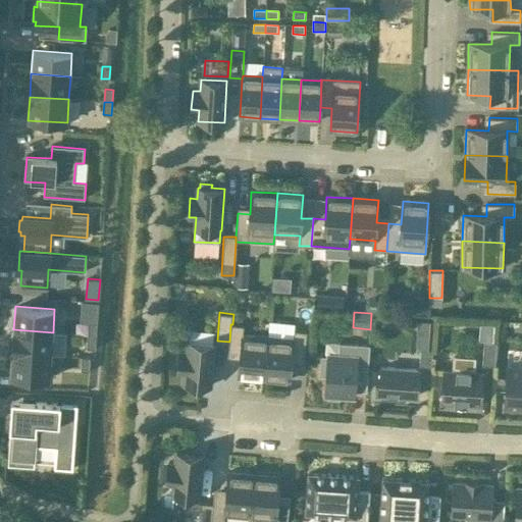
[(433,351),(429,351),(430,342),(431,320),(418,319),(417,341),(421,341),(420,350),(419,366),(431,367),(433,351)]
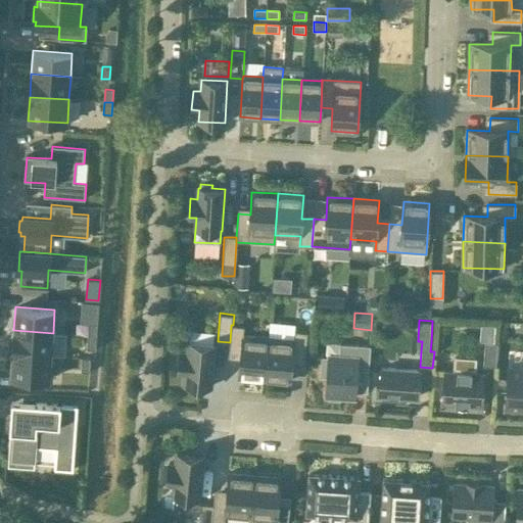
[(88,335),(96,336),(97,323),(89,323),(88,335)]
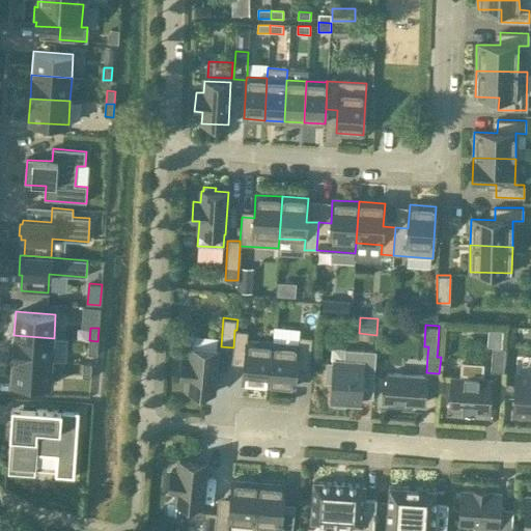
[(248,331),(236,330),(234,330),(233,347),(232,358),(245,359),(242,382),(269,385),(272,343),(247,340),(248,331)]
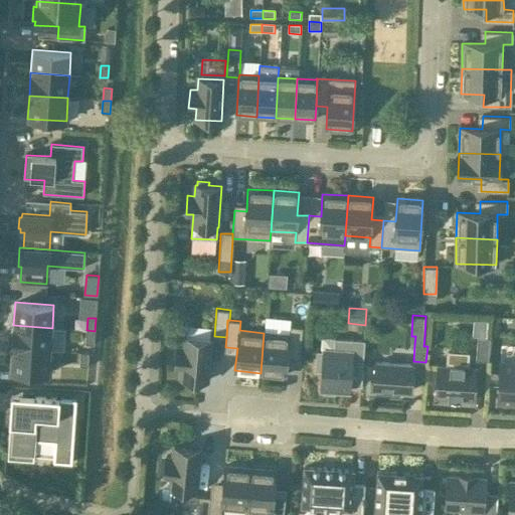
[(52,328),(13,325),(12,348),(50,351),(52,328)]
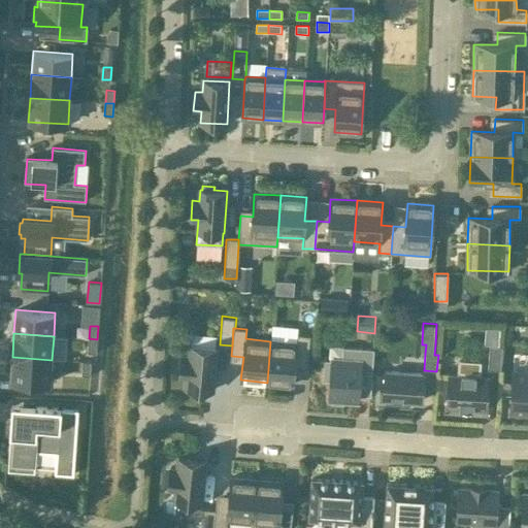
[(296,343),(270,341),(267,383),(293,385),(295,362),(307,363),(310,335),(297,334),(296,343)]
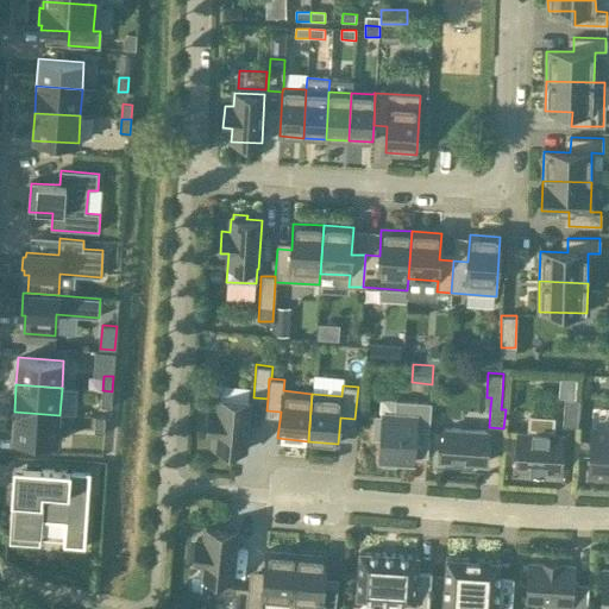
[(112,391),(102,390),(101,405),(111,406),(112,391)]
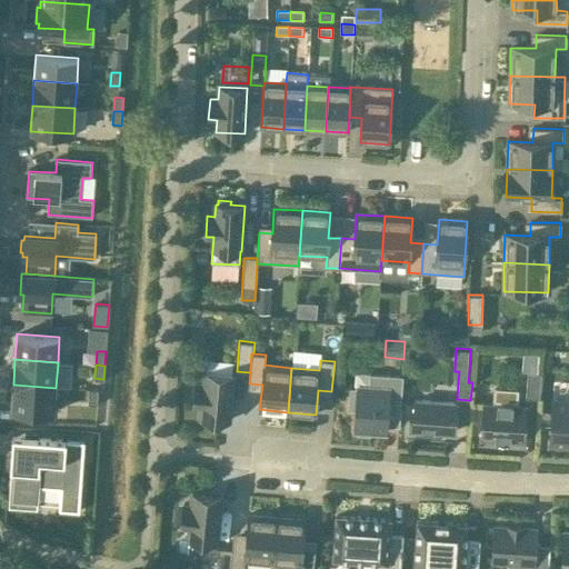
[(528,371),(527,380),(526,398),(540,399),(541,372),(528,371)]
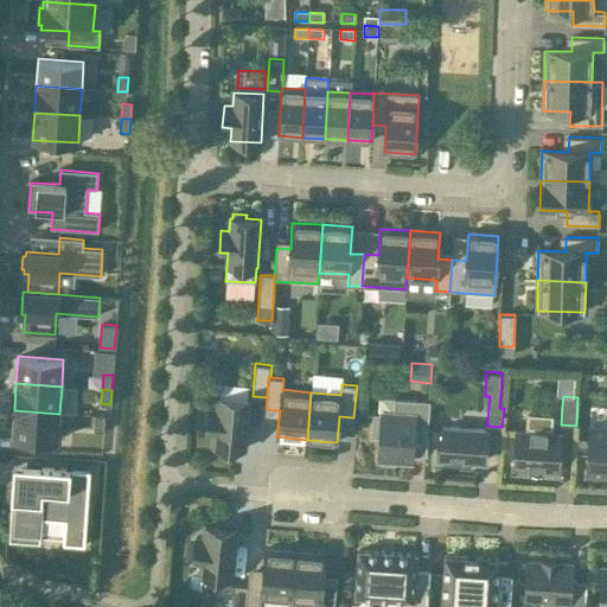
[(248,401),(218,397),(217,410),(208,410),(206,432),(215,433),(213,446),(243,449),(248,401)]
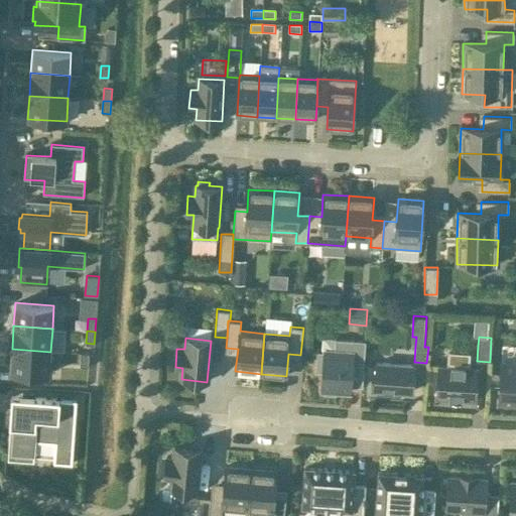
[(350,392),(352,370),(364,370),(366,341),(336,339),(335,351),(325,350),(325,353),(317,353),(316,371),(324,372),(321,390),(326,391),(325,394),(336,394),(336,391),(350,392)]
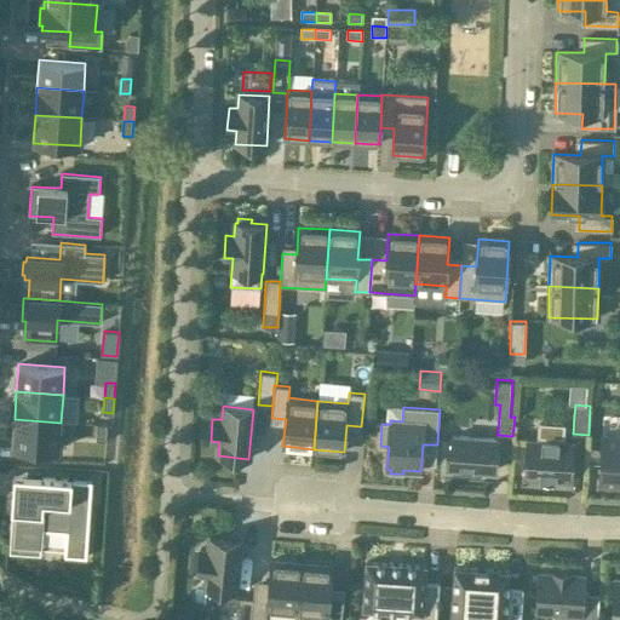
[(61,423),(15,419),(12,447),(59,449),(61,423)]
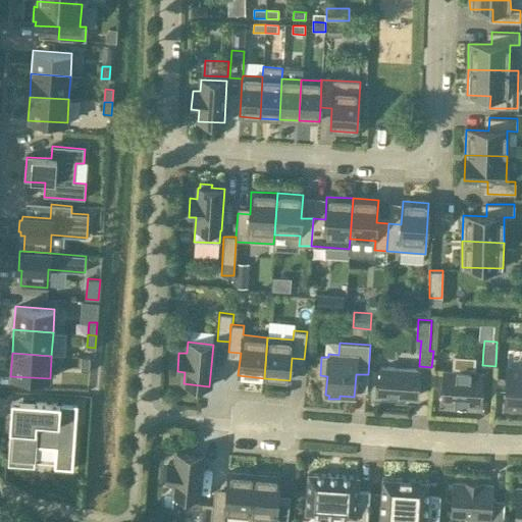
[(483,374),(475,373),(476,358),(454,356),(453,372),(445,371),(442,402),(455,403),(455,404),(468,405),(468,404),(480,405),(483,374)]
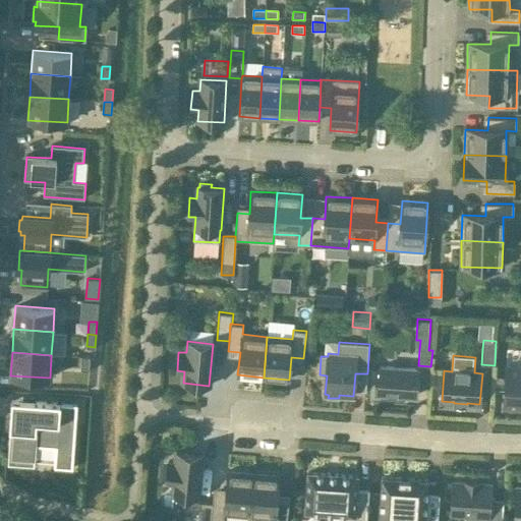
[(81,357),(80,369),(89,369),(90,357),(81,357)]
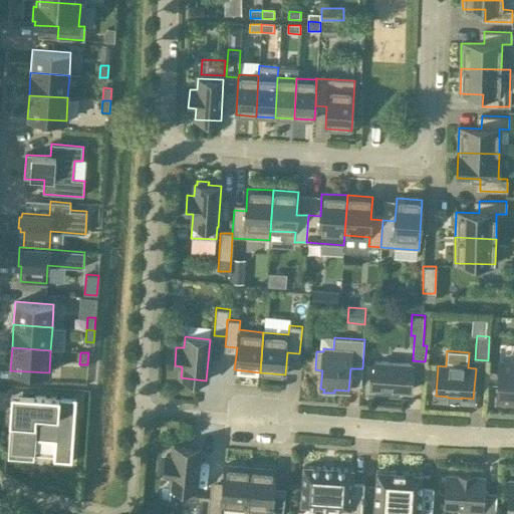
[(411,391),(413,364),(374,361),(373,388),(375,388),(375,393),(392,394),(392,389),(411,391)]
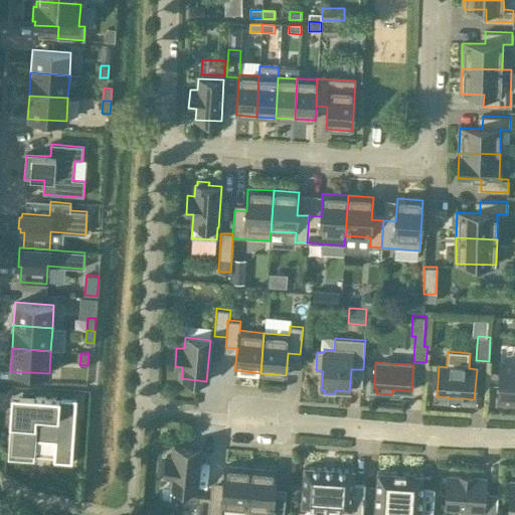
[(514,362),(501,362),(498,401),(507,402),(507,405),(514,405),(514,362)]
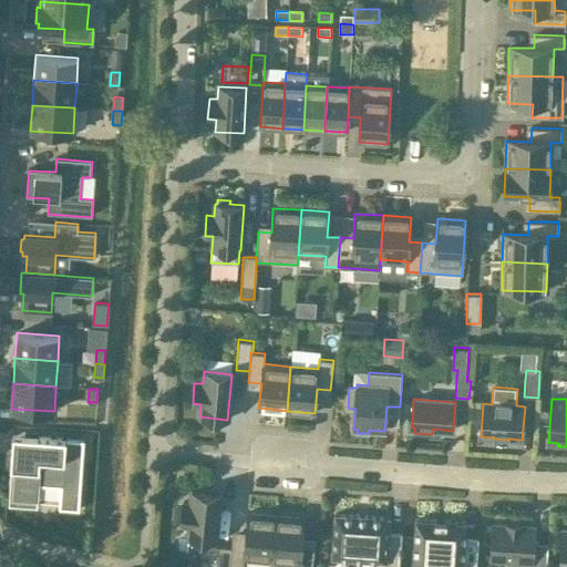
[(11,454),(10,467),(14,467),(12,497),(38,500),(39,484),(60,485),(59,508),(80,509),(83,439),(39,436),(38,455),(11,454)]
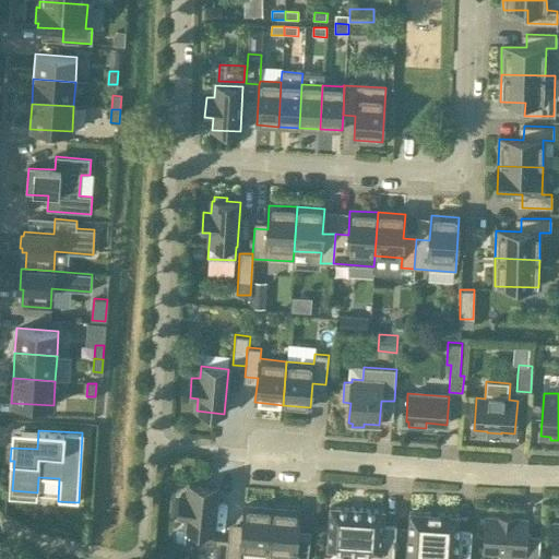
[(185,530),(187,531),(186,544),(214,546),(215,539),(211,538),(211,533),(212,533),(216,488),(189,486),(188,498),(179,497),(177,518),(186,518),(185,530)]
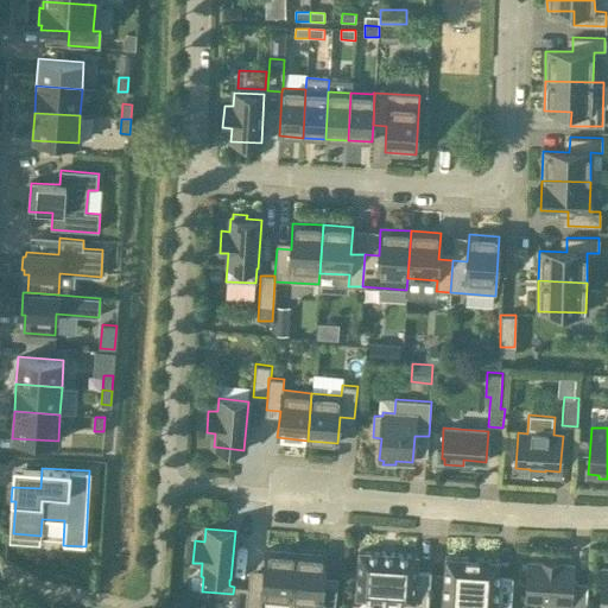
[(249,575),(248,586),(246,607),(247,607),(255,607),(257,597),(286,600),(285,607),(287,607),(293,552),(266,550),(264,576),(249,575)]
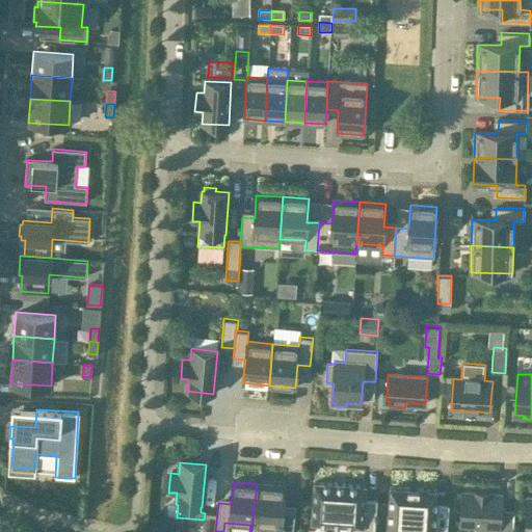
[(314,523),(361,526),(360,531),(374,531),(377,500),(364,499),(365,487),(365,486),(364,485),(364,486),(345,485),(345,484),(335,484),(316,483),(316,482),(315,482),(315,484),(313,521),(312,521),(312,523),(314,523)]
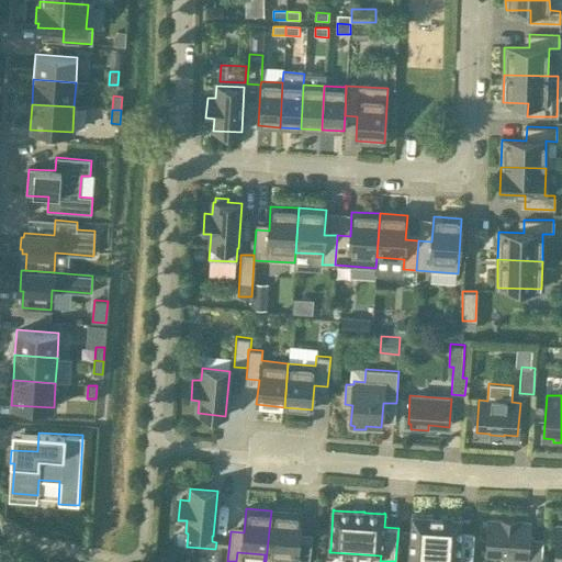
[(298,514),(271,510),(266,561),(305,561),(308,539),(294,538),(298,514)]
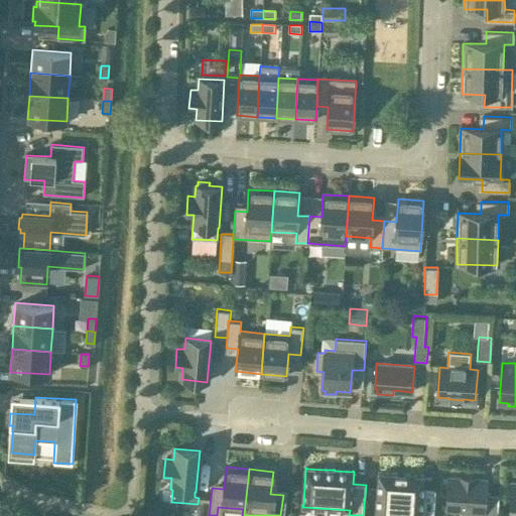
[(432,515),(435,489),(422,489),(422,478),(423,478),(423,476),(421,476),(405,475),(406,475),(395,474),(395,475),(380,474),(380,473),(378,473),(378,475),(375,515),(432,515)]
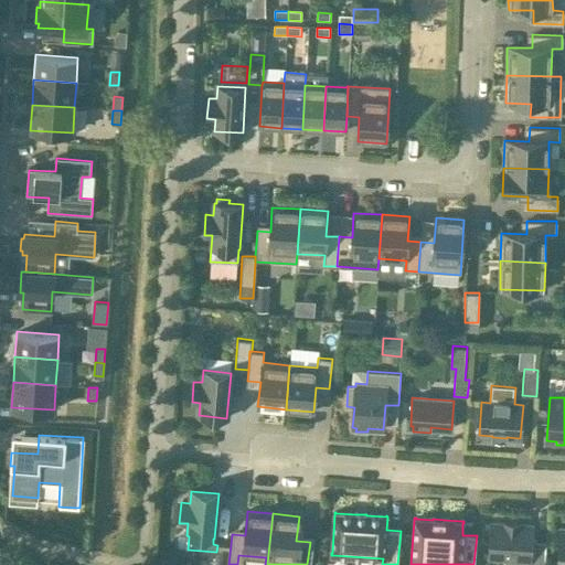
[(504,564),(544,564),(546,542),(535,541),(532,537),(532,526),(492,523),(490,557),(505,558),(504,564)]
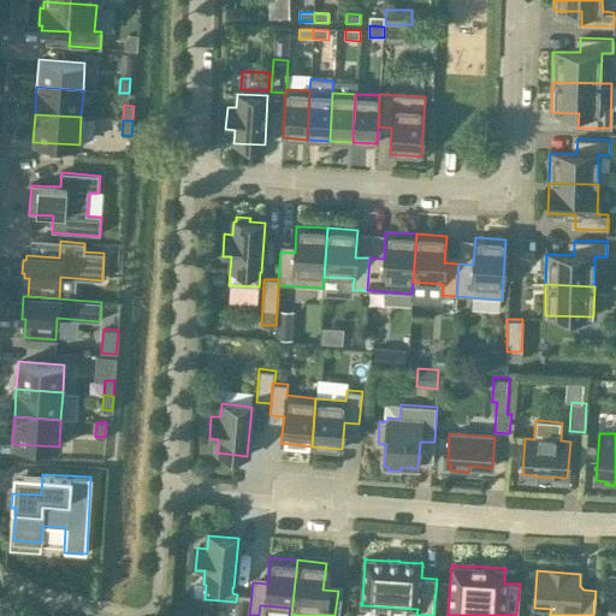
[(250,615),(249,615),(252,593),(237,592),(237,594),(236,602),(234,615),(250,615)]
